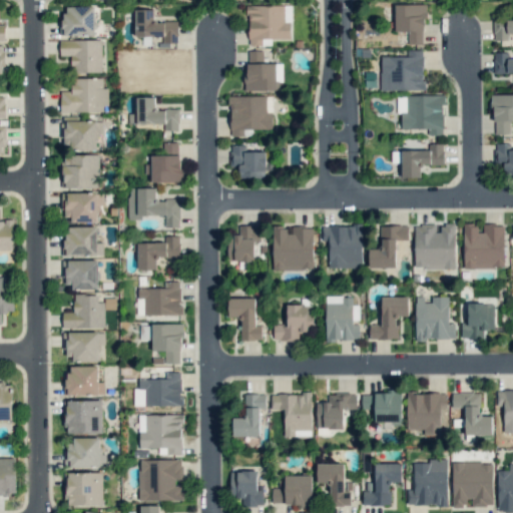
[(395,4),(394,31),(408,31),(408,43),(424,44),(425,5),(395,4)]
